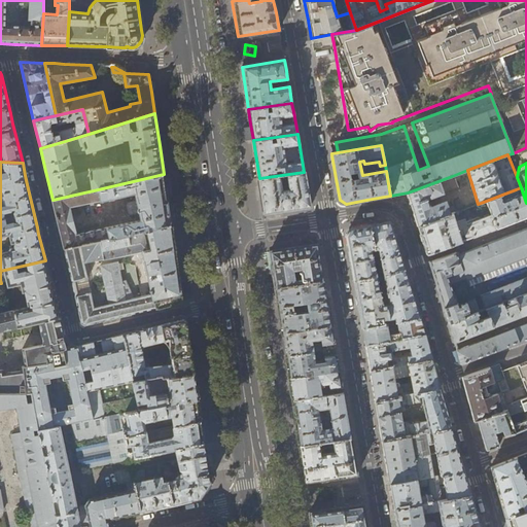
[(286,210),(310,207),(310,206),(307,189),(304,172),(259,178),(261,196),(265,213),(286,210)]
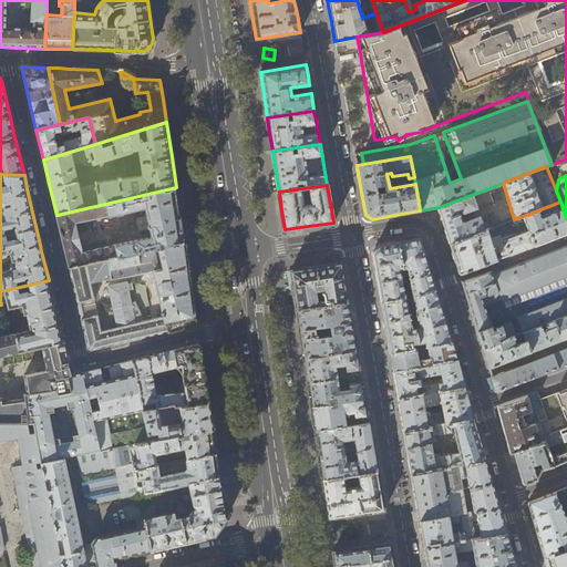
[(176,187),(105,204),(109,216),(144,208),(151,237),(114,245),(117,257),(155,249),(184,243),(181,215),(176,187)]
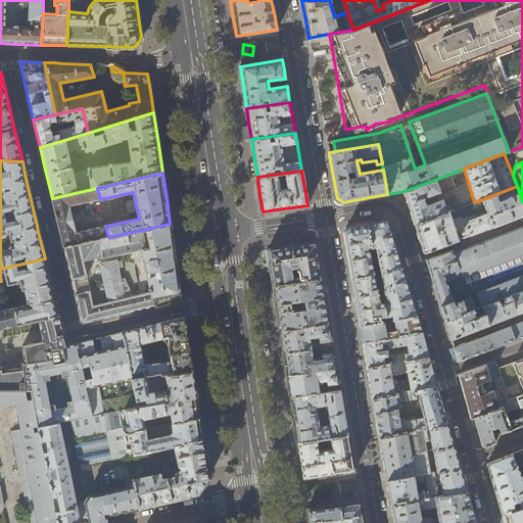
[(448,175),(405,191),(410,208),(415,225),(445,212),(441,200),(426,205),(424,197),(453,187),(448,175)]
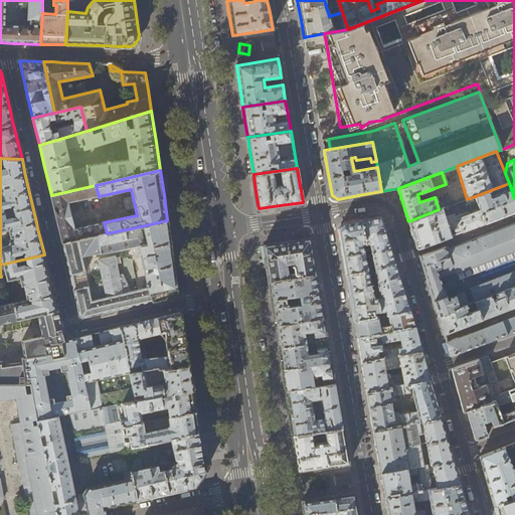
[(56,217),(62,244),(107,233),(104,222),(103,220),(89,224),(89,226),(74,229),(68,202),(74,201),(75,203),(82,202),(81,199),(99,196),(96,185),(51,195),(56,217)]
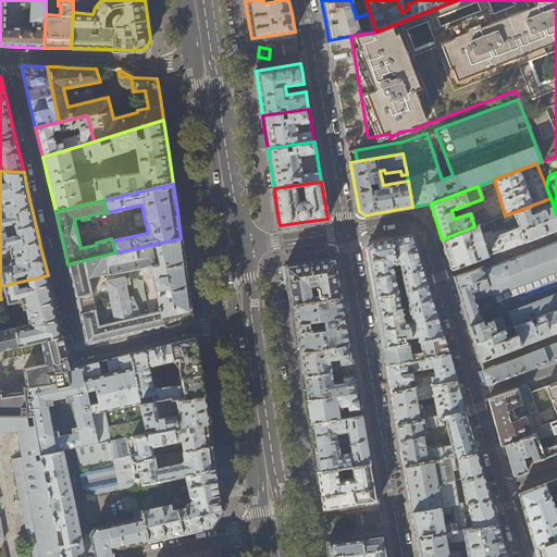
[(556,215),(556,214),(553,205),(547,207),(545,200),(514,212),(519,227),(506,232),(505,230),(493,234),(492,232),(481,235),(478,225),(474,226),(442,239),(446,255),(452,270),(487,256),(484,247),(492,245),(494,254),(556,229),(556,215)]
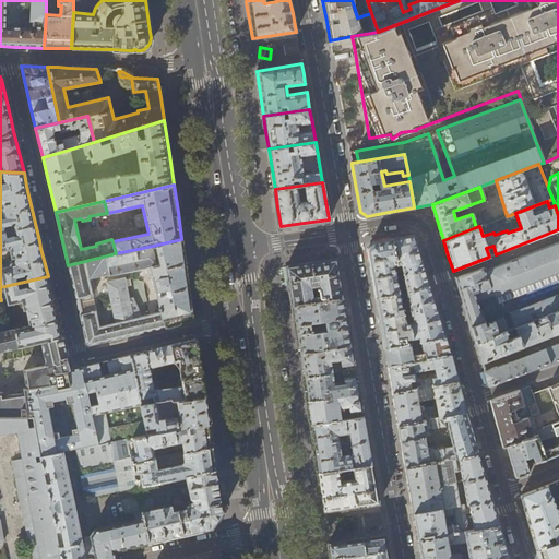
[(391,239),(400,275),(403,275),(405,286),(402,286),(403,294),(406,293),(429,286),(421,261),(414,235),(391,239)]
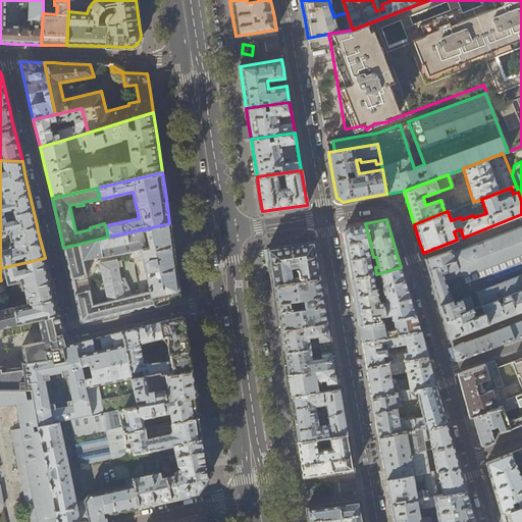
[(179,300),(180,298),(178,280),(175,264),(175,261),(169,223),(143,229),(147,249),(142,250),(143,254),(144,258),(143,258),(146,270),(147,270),(151,292),(155,306),(179,300)]
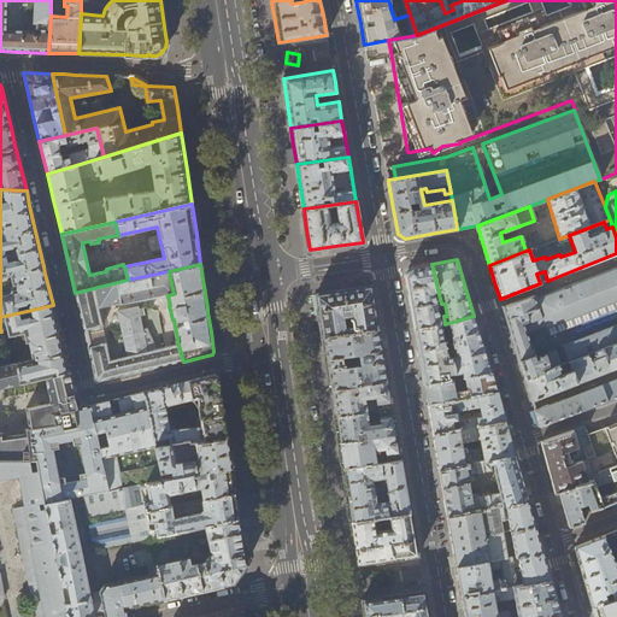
[(436,305),(441,304),(432,264),(411,268),(405,276),(407,292),(415,329),(445,324),(444,316),(439,317),(436,305)]
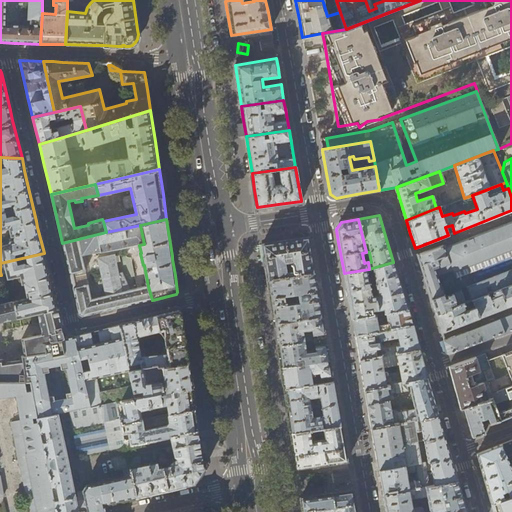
[(453,273),(511,250),(511,221),(443,248),(446,256),(453,273)]
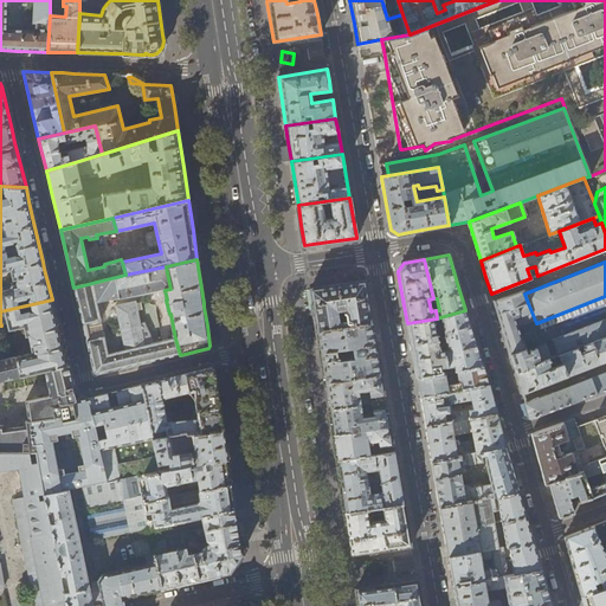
[(137,366),(180,355),(175,339),(143,346),(142,339),(160,335),(154,301),(136,303),(134,296),(158,291),(159,292),(158,294),(161,297),(162,296),(166,295),(165,290),(171,289),(166,266),(126,275),(73,288),(78,309),(82,324),(101,321),(96,300),(116,294),(118,300),(121,305),(116,307),(124,350),(108,355),(104,337),(86,341),(88,347),(94,373),(97,375),(137,366)]
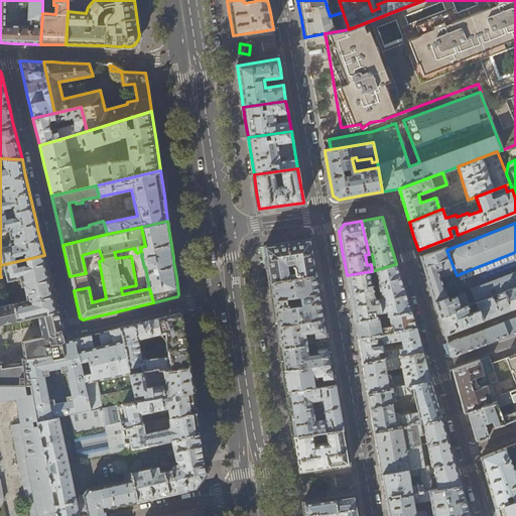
[(269,282),(316,274),(313,257),(310,239),(288,242),(264,246),(267,264),(269,282)]
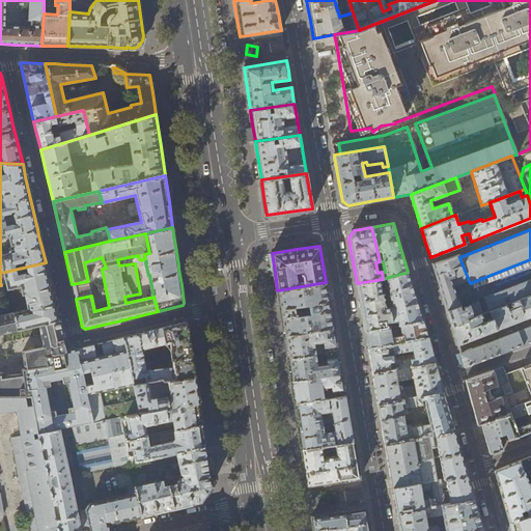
[(476,302),(458,308),(448,280),(457,277),(454,269),(463,266),(459,257),(458,254),(432,263),(448,315),(449,315),(452,326),(481,314),(476,302)]
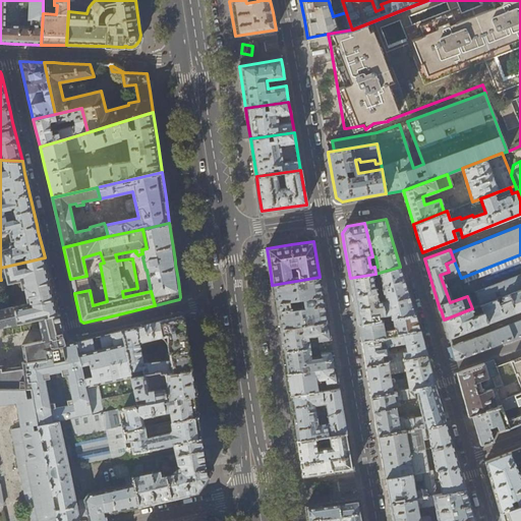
[(462,283),(520,261),(520,254),(461,278),(462,283)]
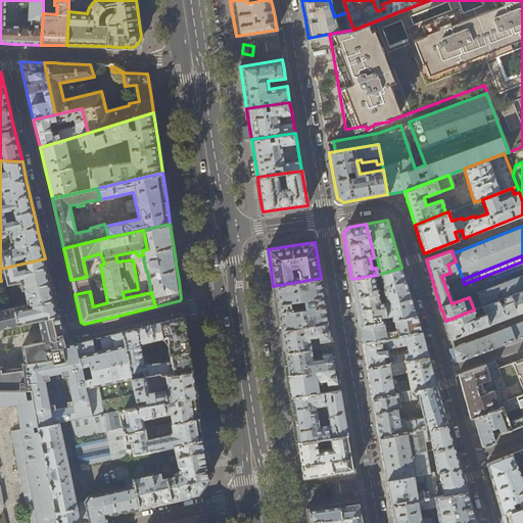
[(16,326),(39,321),(58,317),(56,310),(50,284),(45,258),(0,269),(0,278),(1,281),(2,288),(16,284),(21,307),(12,308),(16,326)]
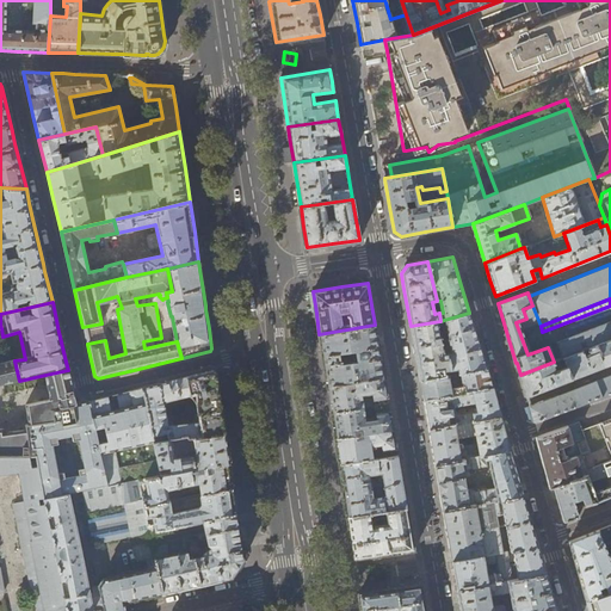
[(214,304),(205,306),(205,309),(209,328),(217,326),(214,304)]
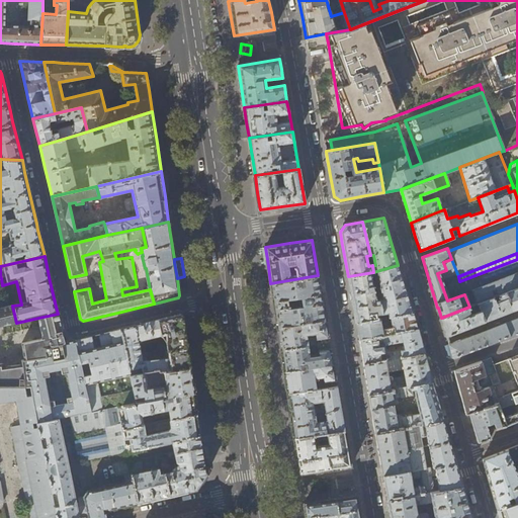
[(376,271),(373,272),(374,277),(377,276),(380,287),(377,288),(382,314),(389,313),(389,317),(390,317),(413,313),(406,290),(398,265),(376,271)]
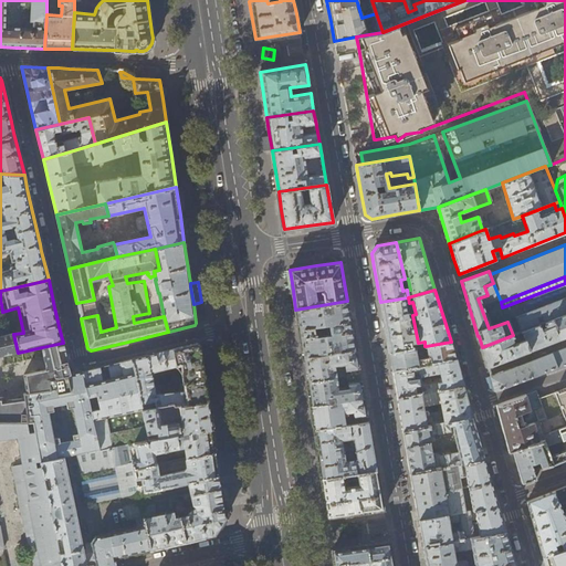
[(408,297),(380,302),(385,327),(388,344),(389,353),(412,348),(411,344),(418,343),(412,315),(408,316),(406,304),(409,303),(408,297)]
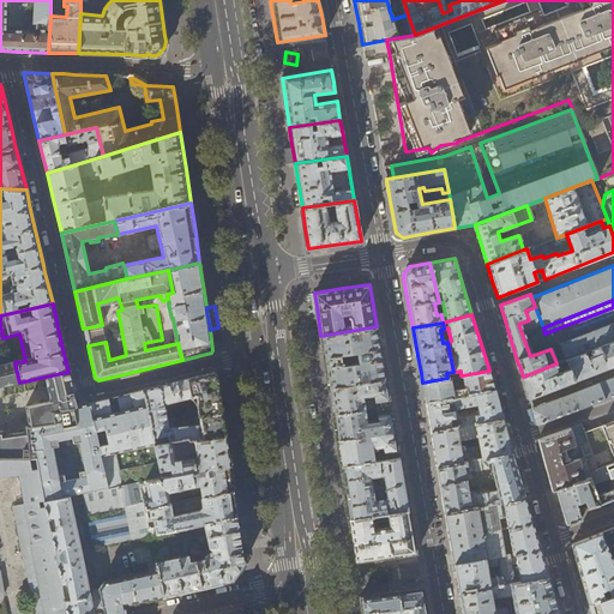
[(563,361),(613,341),(613,323),(558,344),(563,361)]
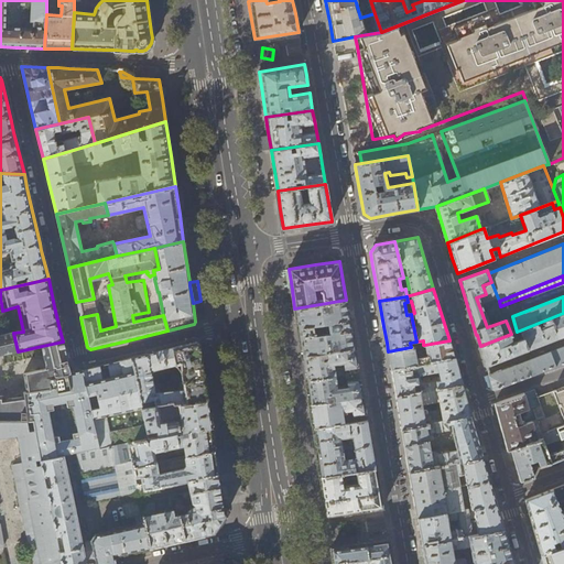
[(296,324),(302,357),(355,349),(351,327),(346,300),(294,308),(296,324)]
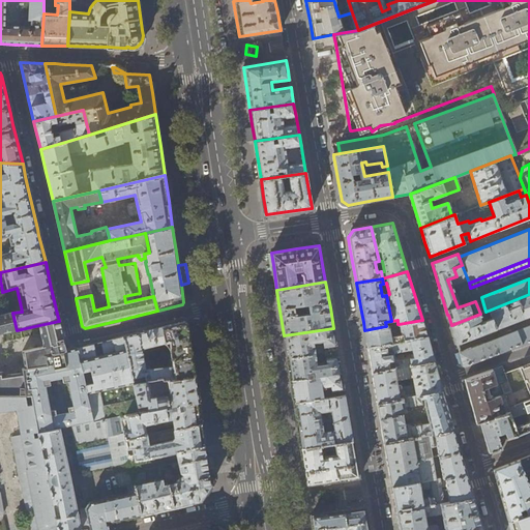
[(480,314),(451,325),(457,344),(529,316),(529,325),(460,352),(464,365),(528,343),(529,342),(529,294),(486,312),(480,314)]
